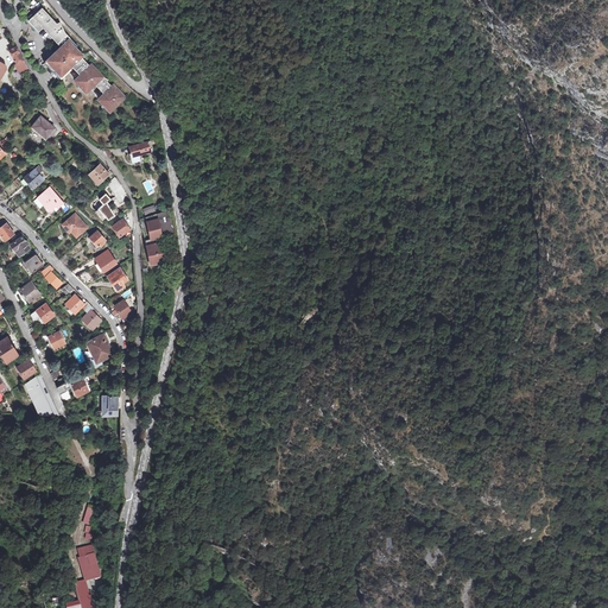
[(109,101),(106,105),(103,107),(109,113),(125,100),(113,87),(112,88),(107,83),(108,81),(101,77),(92,65),(89,68),(74,50),(77,48),(65,33),(64,32),(62,26),(58,27),(42,10),(29,21),(32,26),(33,25),(39,30),(42,27),(48,33),(54,39),(62,46),(64,49),(61,51),(58,50),(42,65),(57,83),(61,80),(57,80),(58,78),(69,69),(71,68),(74,69),(80,76),(76,81),(78,82),(83,84),(86,84),(90,86),(92,86),(94,86),(96,84),(101,89),(100,92),(109,101)]
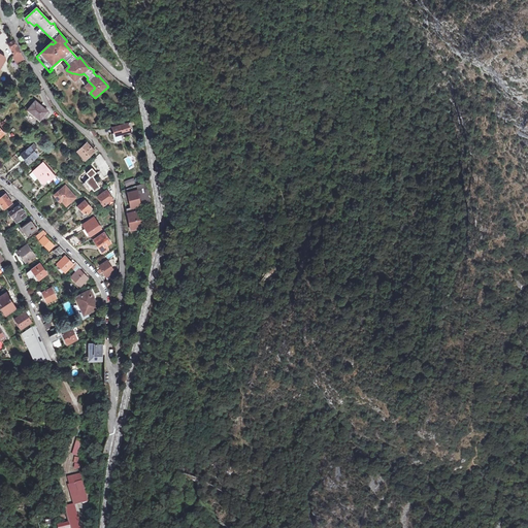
[(21,53),(14,40),(7,45),(14,57),(15,56),(20,62),(24,59),(21,53)]
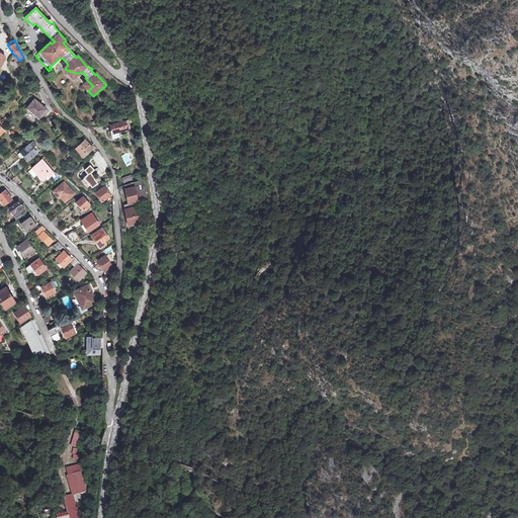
[(59,62),(59,59),(50,67),(49,68),(52,68),(59,62)]
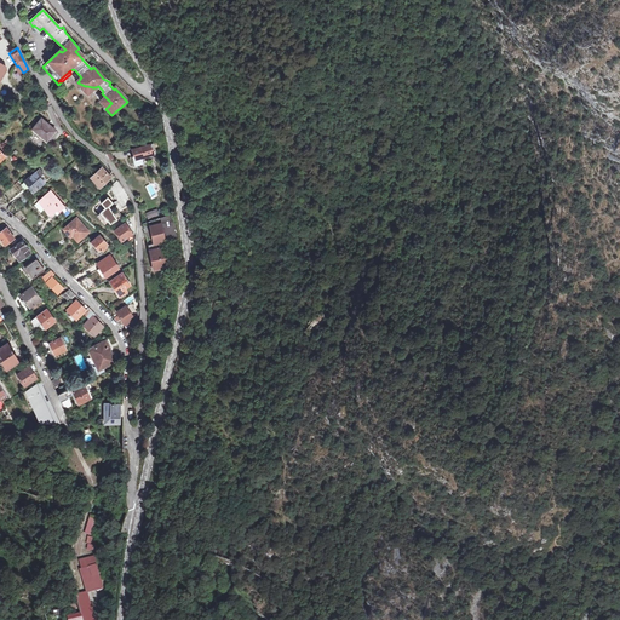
[(131,74),(139,85),(144,81),(136,70),(131,74)]
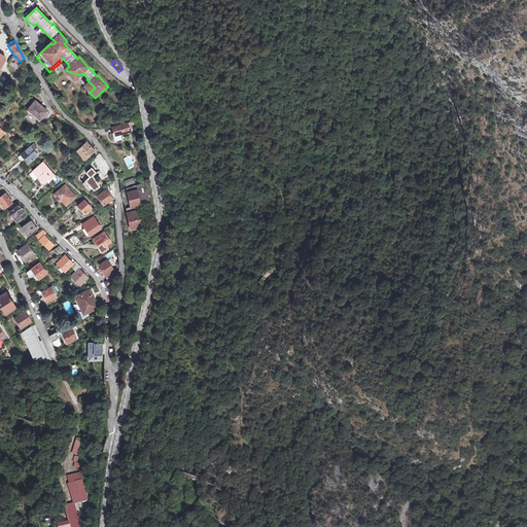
[(47,110),(36,100),(29,109),(40,118),(47,110)]
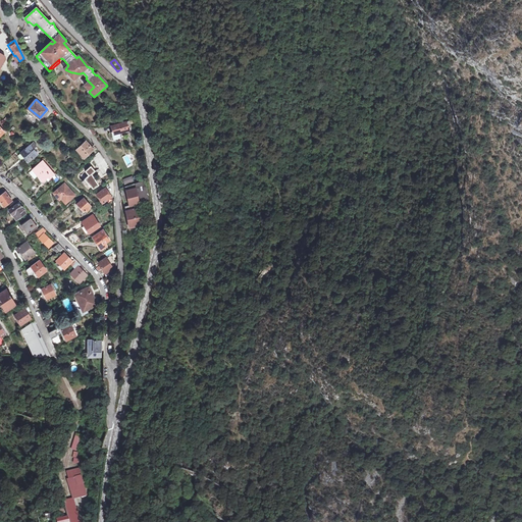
[(8,122),(7,122),(21,135),(23,132),(10,120),(8,122)]
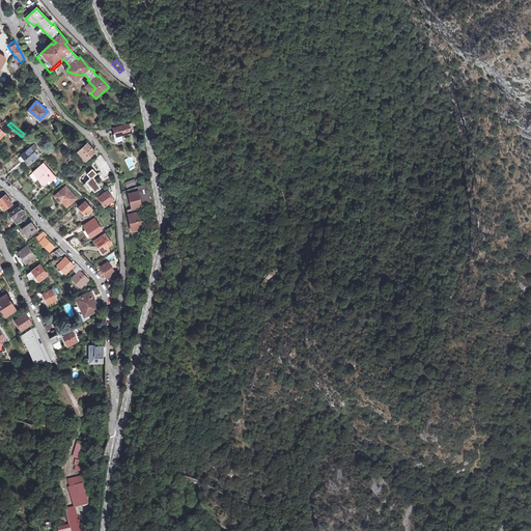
[(130,134),(128,126),(111,129),(112,135),(111,135),(113,143),(119,141),(118,136),(130,134)]
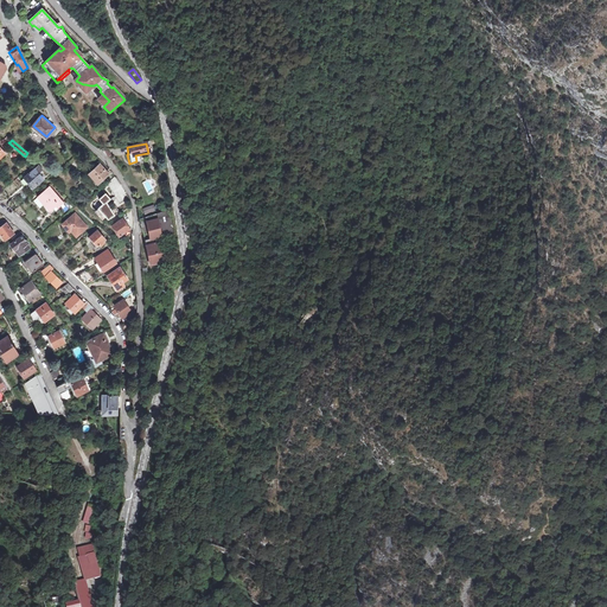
[(44,170),(39,165),(25,178),(33,189),(44,179),(39,173),(44,170)]
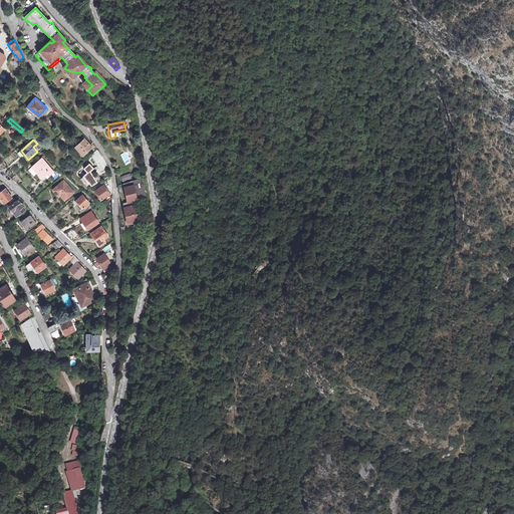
[(91,149),(84,140),(75,148),(82,157),(91,149)]
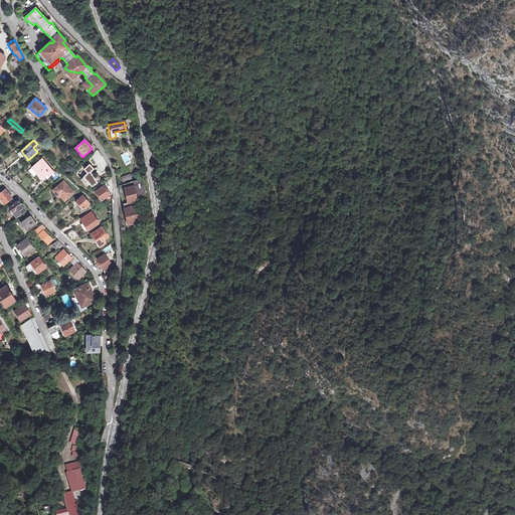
[(91,155),(102,173),(110,169),(99,150),(91,155)]
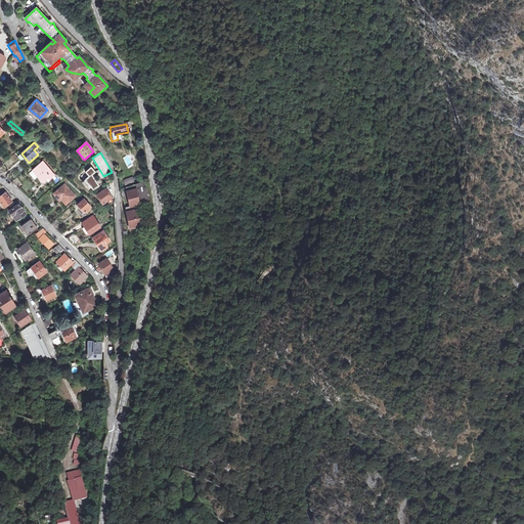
[(127,166),(131,164),(128,156),(123,158),(127,166)]
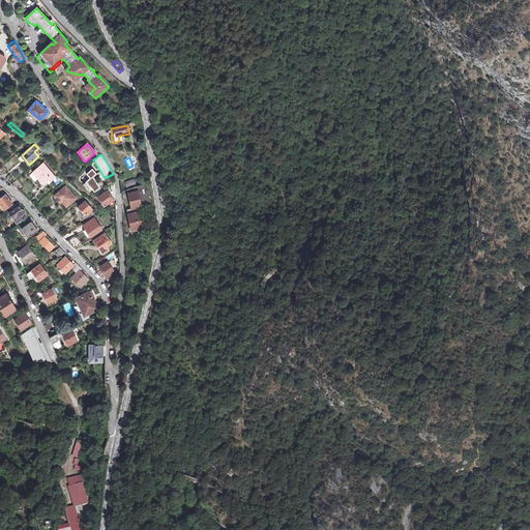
[(54,177),(42,165),(34,172),(43,183),(49,178),(51,180),(54,177)]
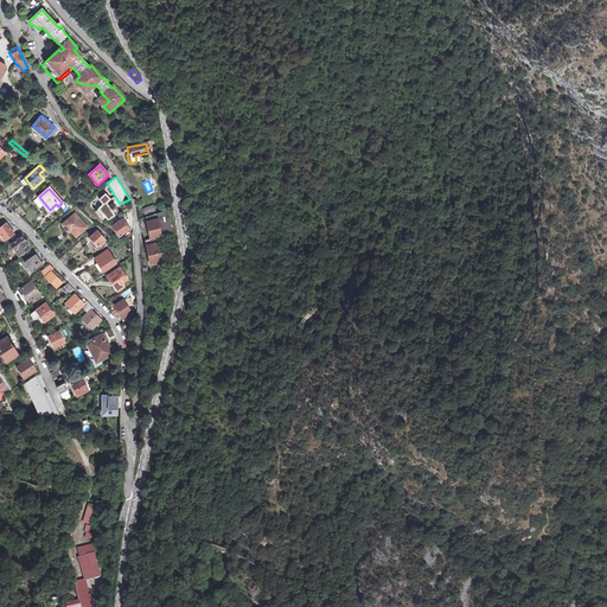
[(109,199),(106,195),(97,202),(109,221),(119,212),(116,208),(112,211),(104,203),(109,199)]
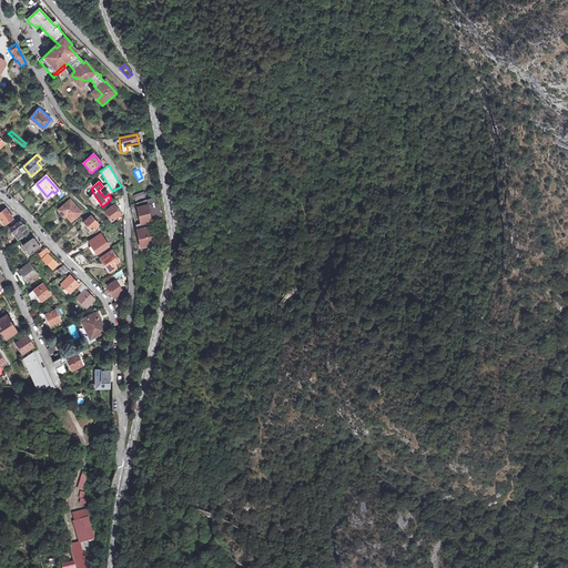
[(133,195),(135,201),(145,198),(143,191),(133,195)]
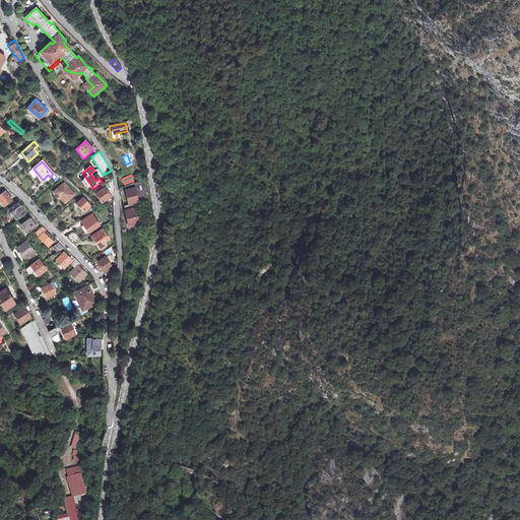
[(20,178),(13,183),(17,187),(23,181),(20,178)]
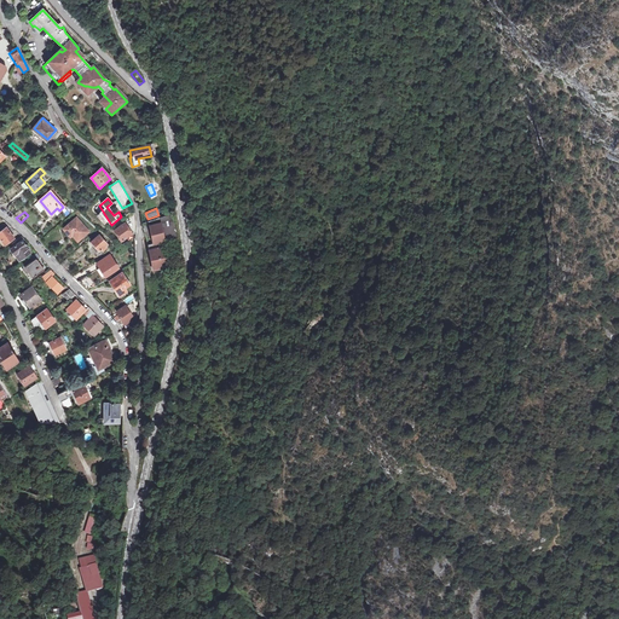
[(155,244),(178,239),(173,215),(148,221),(152,246),(148,247),(152,271),(167,268),(163,248),(156,250),(155,244)]
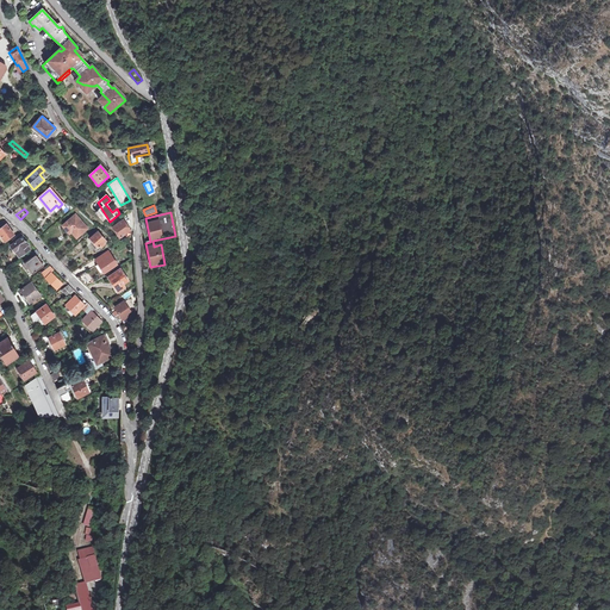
[(86,229),(75,216),(61,229),(67,236),(69,234),(76,242),(82,236),(80,234),(86,229)]
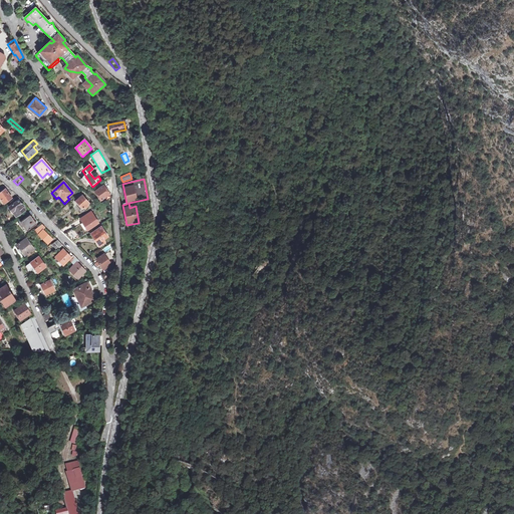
[(109,194),(103,186),(94,192),(100,200),(109,194)]
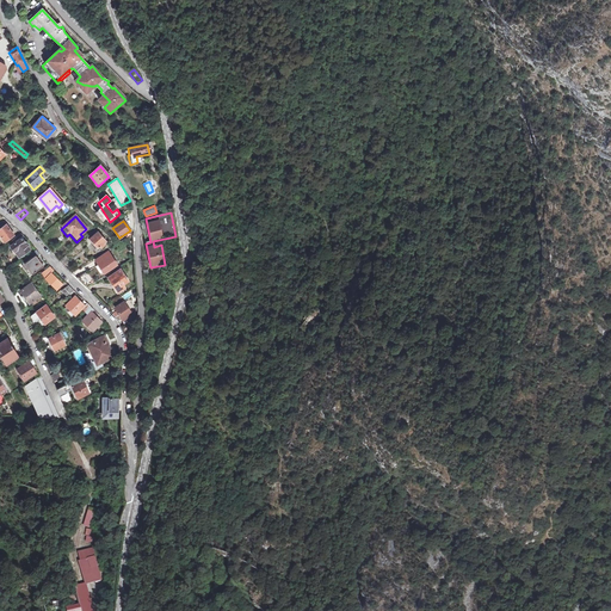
[(0,235),(5,242),(14,236),(6,224),(2,227),(0,227),(0,235)]
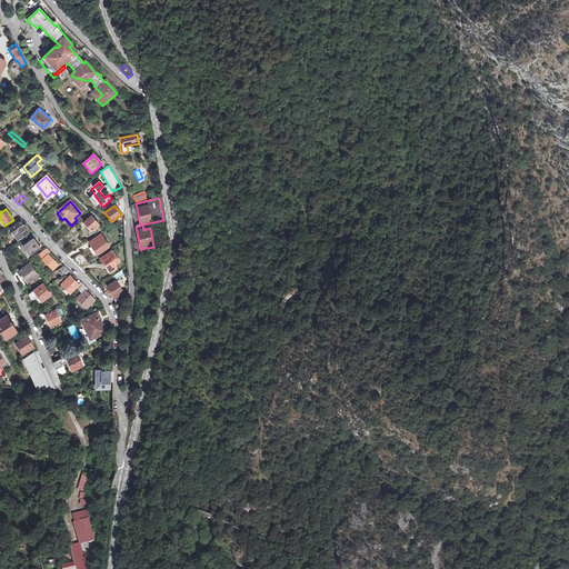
[(99,226),(91,217),(83,225),(91,232),(93,231),(95,232),(98,229),(97,228),(99,226)]
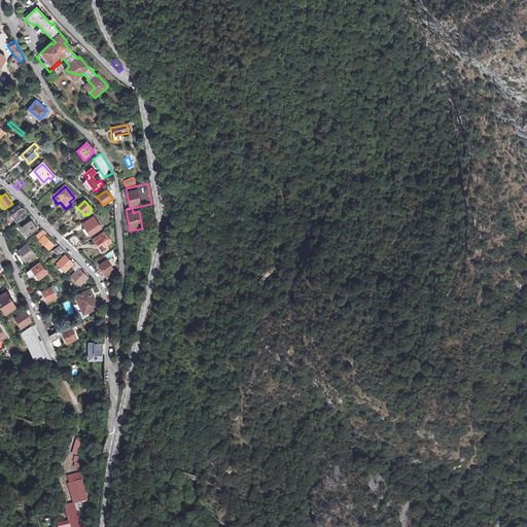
[(19,202),(9,209),(12,211),(10,213),(18,222),(27,214),(24,209),(22,210),(19,206),(21,205),(19,202)]
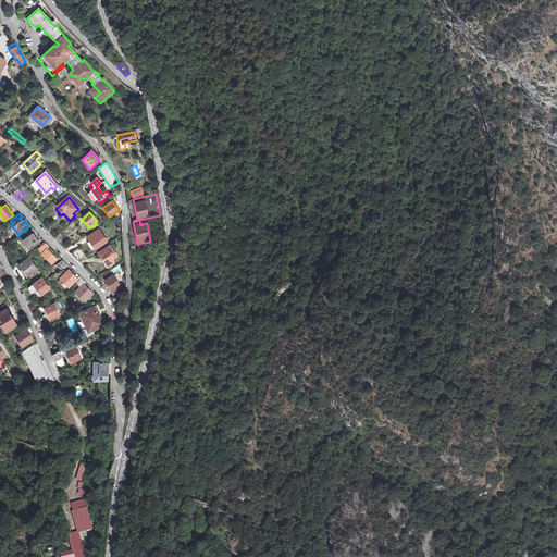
[(21,243),(25,248),(27,246),(31,250),(40,243),(34,233),(37,231),(34,227),(28,232),(31,235),(21,243)]
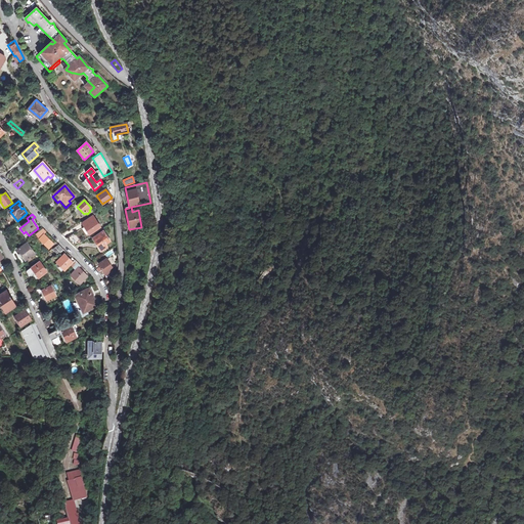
[(100,227),(93,216),(82,224),(84,228),(86,227),(90,234),(100,227)]
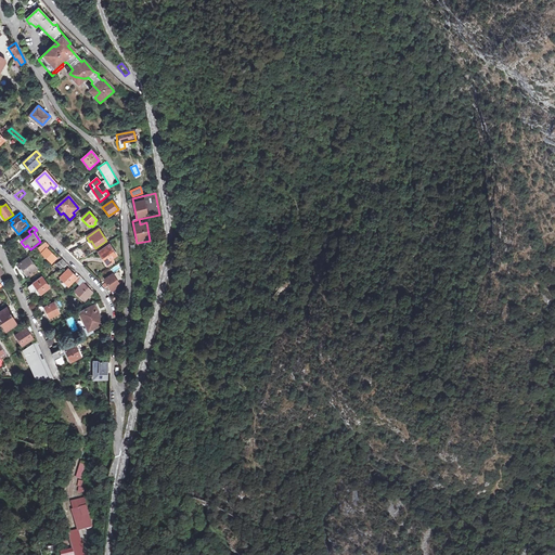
[(39,247),(43,253),(47,248),(50,245),(47,242),(39,247)]
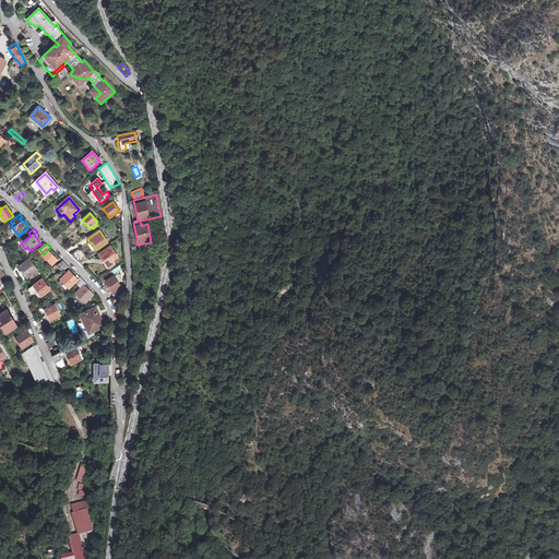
[(76,250),(73,246),(67,251),(70,256),(76,250)]
